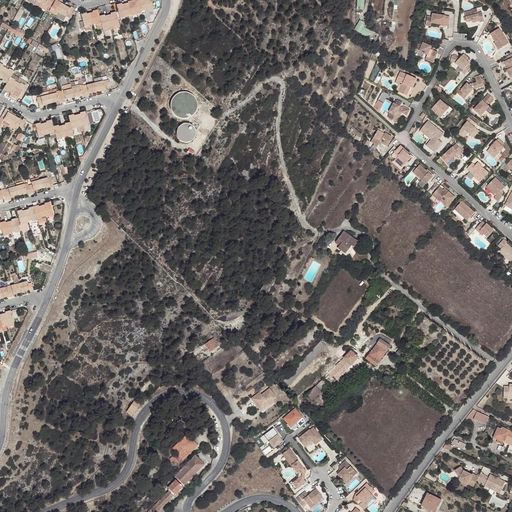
[(69,18),(74,8),(71,6),(70,8),(55,0),(29,0),(28,1),(45,10),(48,6),(52,8),(50,12),(57,15),(56,17),(64,21),(66,16),(69,18)]
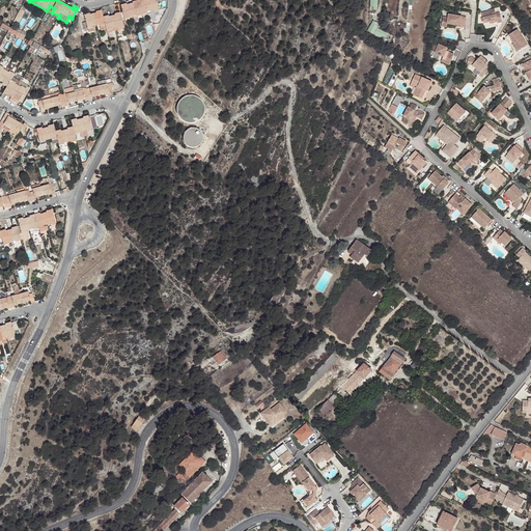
[(149,10),(149,11),(158,9),(156,1),(158,0),(135,0),(132,1),(132,2),(126,4),(126,3),(120,4),(123,19),(129,18),(129,16),(135,15),(136,16),(146,12),(145,11),(149,10)]
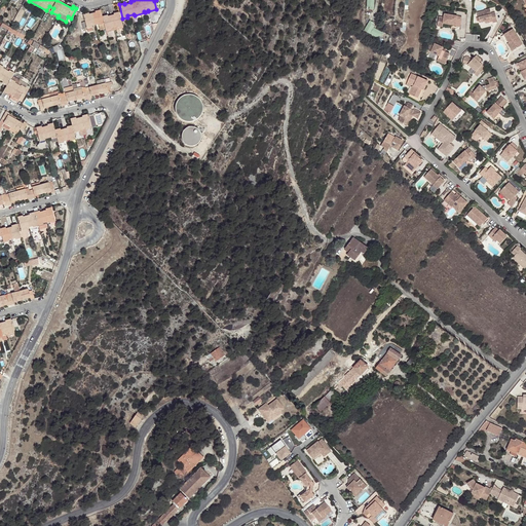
[(485,8),(478,10),(480,21),(485,20),(492,17),(493,20),(493,21),(497,20),(495,10),(491,11),(491,7),(485,8)]
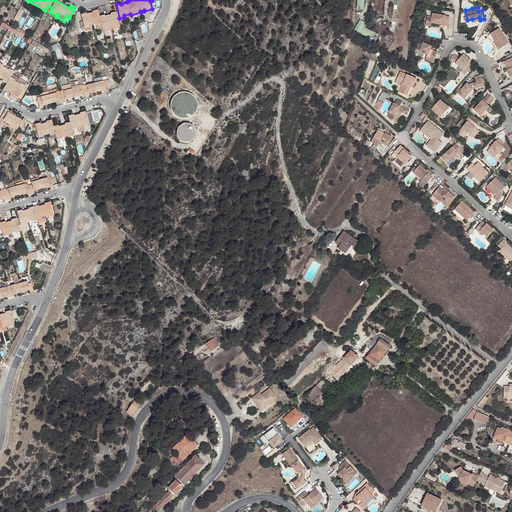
[(119,26),(115,12),(110,14),(111,15),(104,16),(99,17),(97,10),(92,11),(93,13),(86,14),(86,13),(80,14),(82,21),(79,22),(80,29),(84,28),(88,27),(89,27),(89,26),(95,24),(96,25),(101,24),(102,28),(102,30),(108,29),(107,28),(114,26),(114,27),(119,26)]
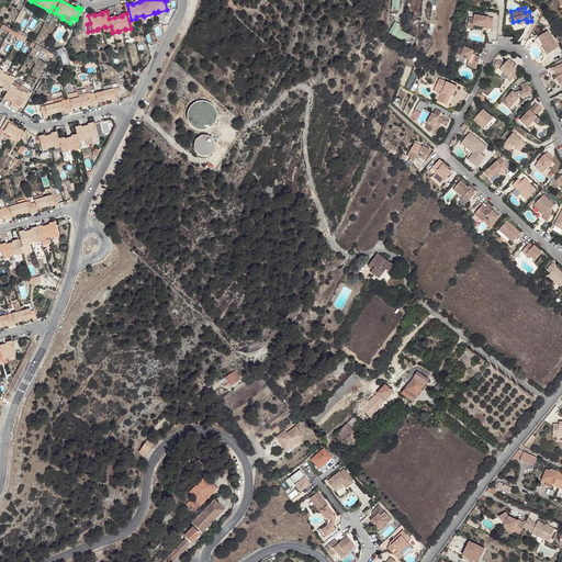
[(494,15),(475,12),(474,17),(470,15),(468,24),(473,25),(474,22),(487,24),(489,20),(493,21),(494,15)]
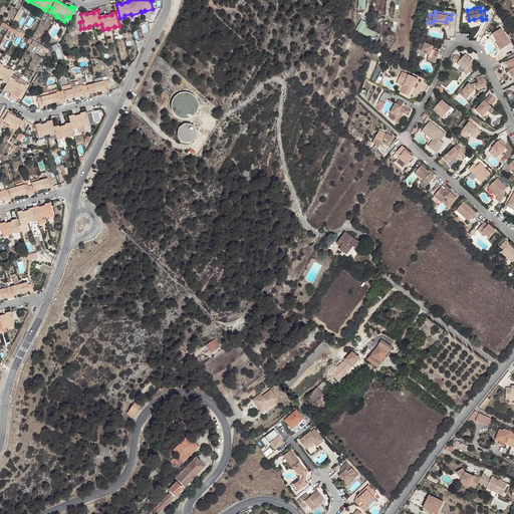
[(361,19),(355,29),(371,38),(375,32),(365,26),(367,23),(361,19)]
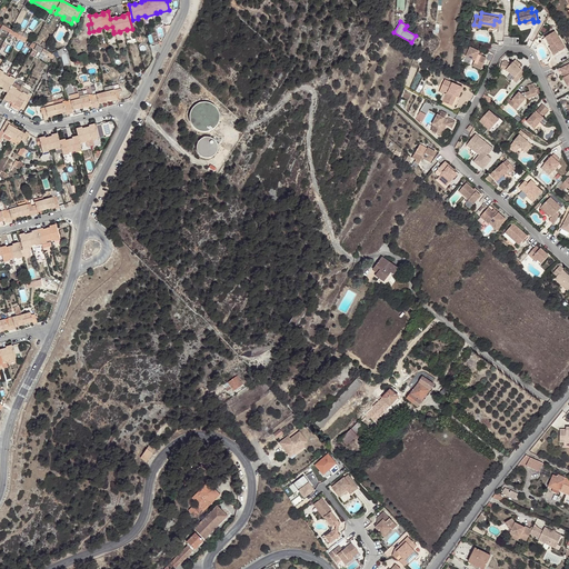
[(553,30),(543,36),(549,45),(548,46),(550,51),(552,55),(563,48),(553,30)]
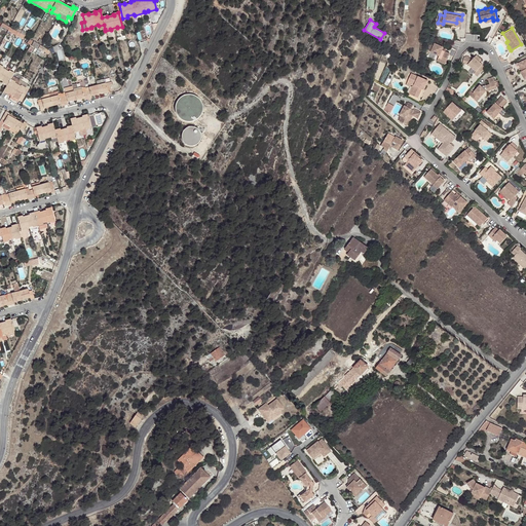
[(138,42),(139,49),(144,48),(146,44),(145,41),(138,42)]
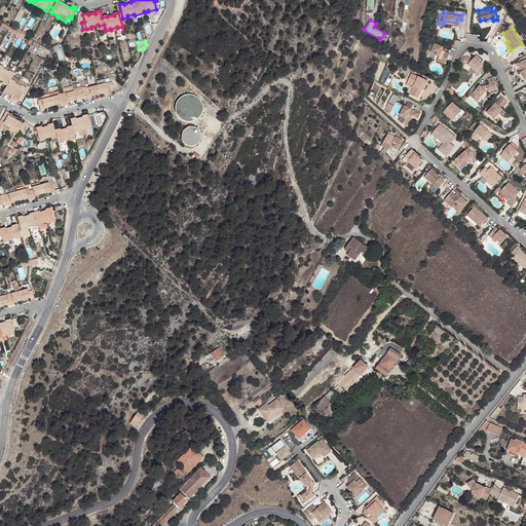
[(39,46),(36,43),(34,47),(42,52),(44,48),(41,47),(39,46)]
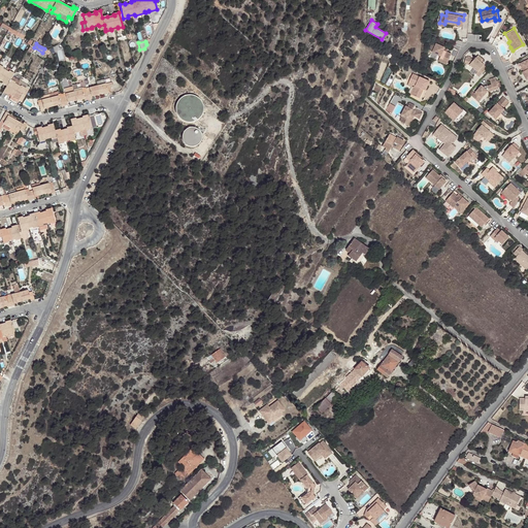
[(446,50),(435,44),(431,54),(439,57),(438,59),(447,63),(450,55),(444,53),(446,50)]
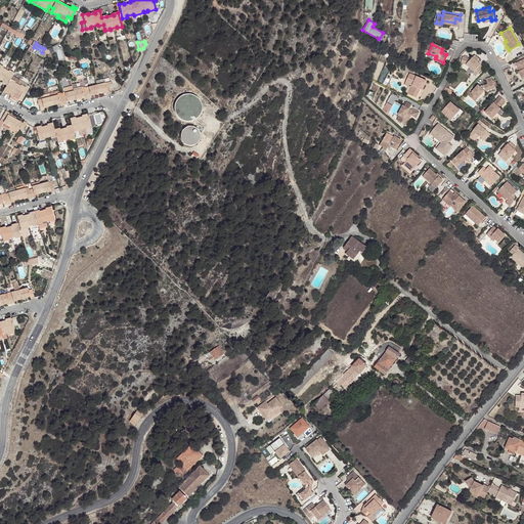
[(462,56),(462,62),(466,62),(474,70),(472,72),(475,75),(483,66),(477,60),(476,59),(478,57),(474,53),(470,58),(469,57),(462,56)]
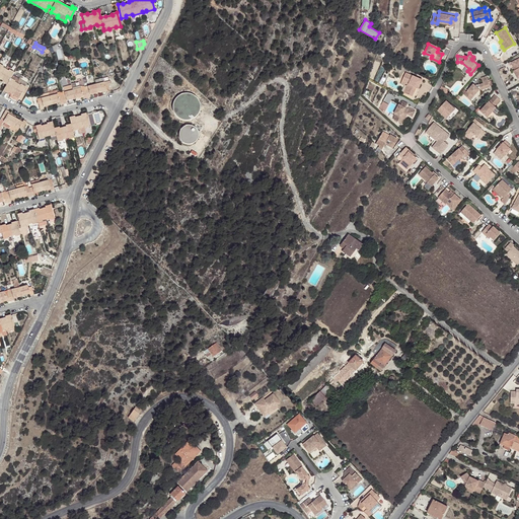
[(0,79),(2,81),(2,82),(6,85),(3,91),(11,95),(10,97),(17,101),(18,99),(25,87),(27,84),(12,75),(14,72),(9,70),(8,70),(3,67),(3,66),(0,64),(0,60),(2,58),(0,56),(0,79)]
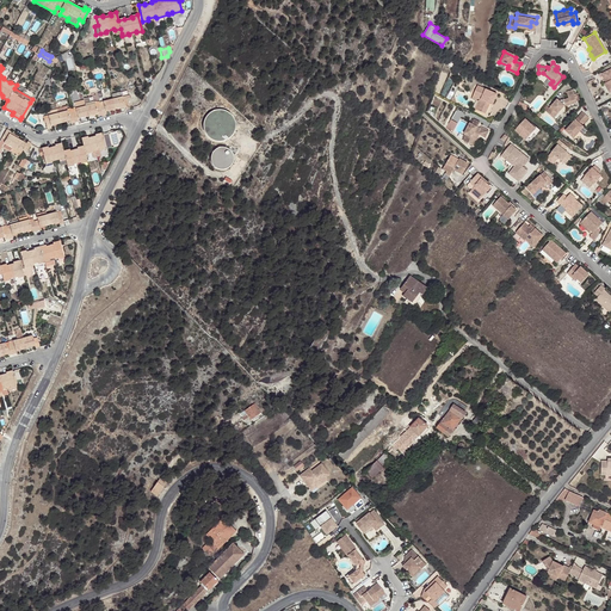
[(610,71),(609,68),(599,73),(603,79),(604,79),(605,81),(604,81),(602,82),(606,92),(610,90),(610,71)]
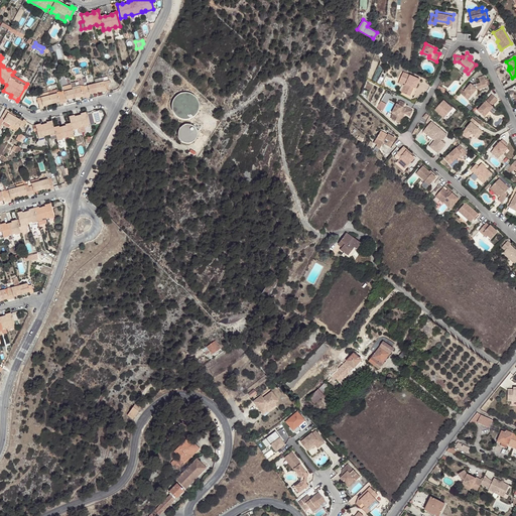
[(416,79),(402,72),(398,81),(406,84),(402,93),(408,96),(416,79)]
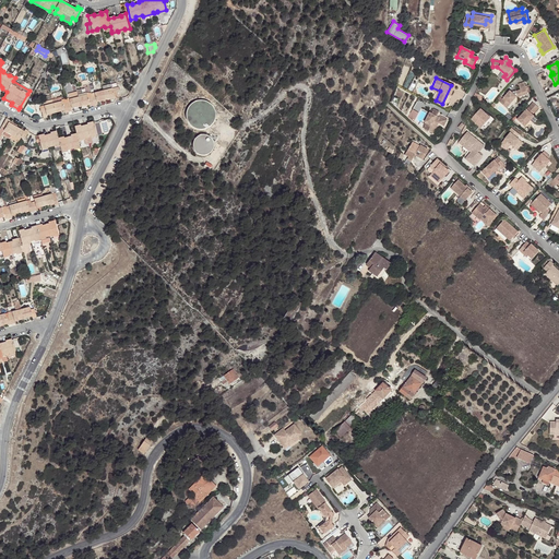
[(500,100),(507,106),(516,95),(516,94),(526,91),(526,90),(524,83),(523,79),(518,81),(519,86),(514,88),(512,90),(511,91),(510,90),(500,100)]
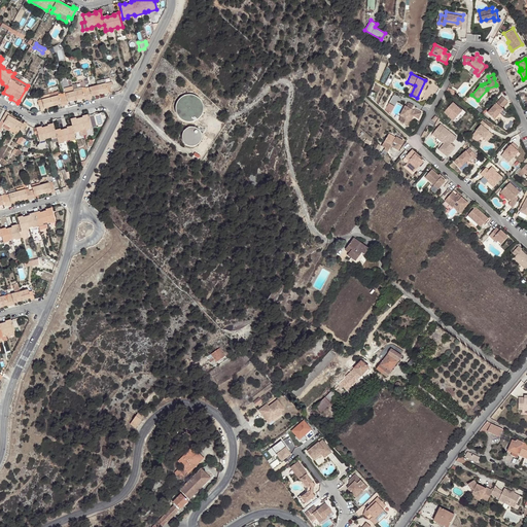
[(43,95),(44,99),(41,100),(42,103),(38,104),(40,112),(44,111),(44,109),(61,105),(61,107),(68,105),(67,103),(84,99),(84,101),(92,99),(92,97),(108,93),(108,95),(112,94),(108,78),(97,81),(98,85),(89,89),(90,91),(82,92),(81,90),(72,92),(65,94),(65,93),(61,94),(59,94),(58,92),(48,94),(43,95)]
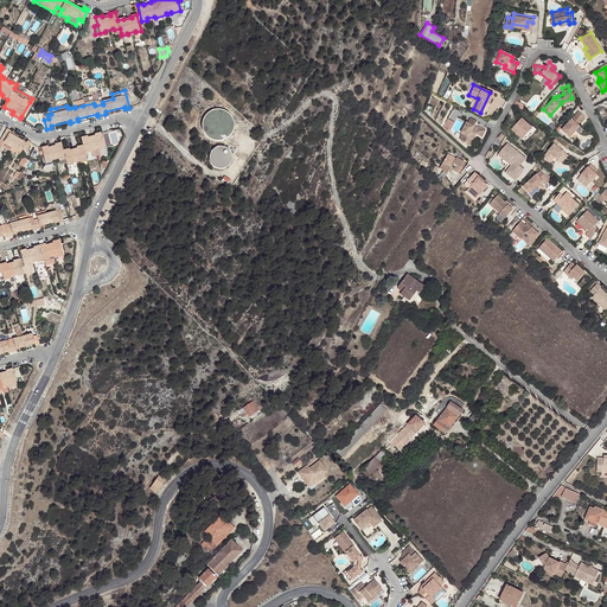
[(492,93),(490,93),(480,113),(484,114),(492,93)]
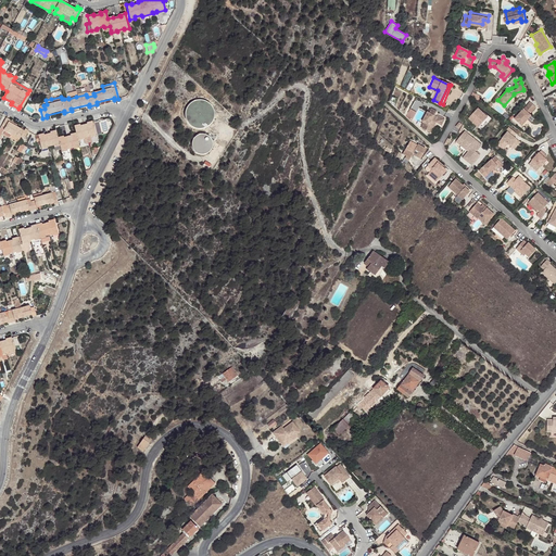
[(433,100),(438,90),(429,87),(428,89),(434,92),(431,99),(433,100)]
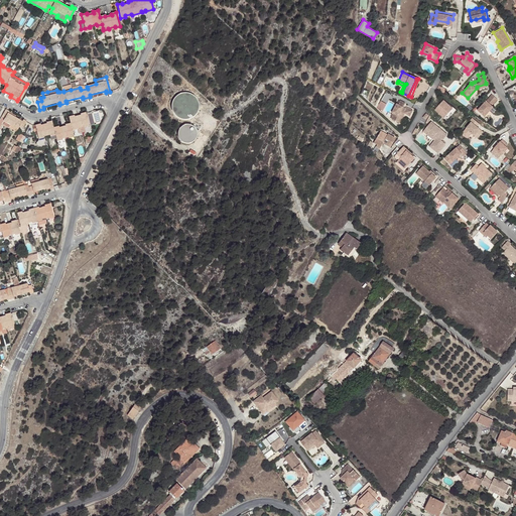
[(63,92),(71,90),(70,84),(61,86),(63,91),(63,92)]
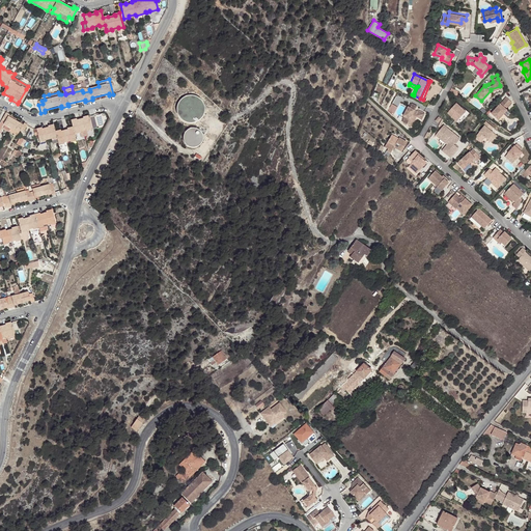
[(29,90),(26,89),(19,102),(22,104),(29,90)]
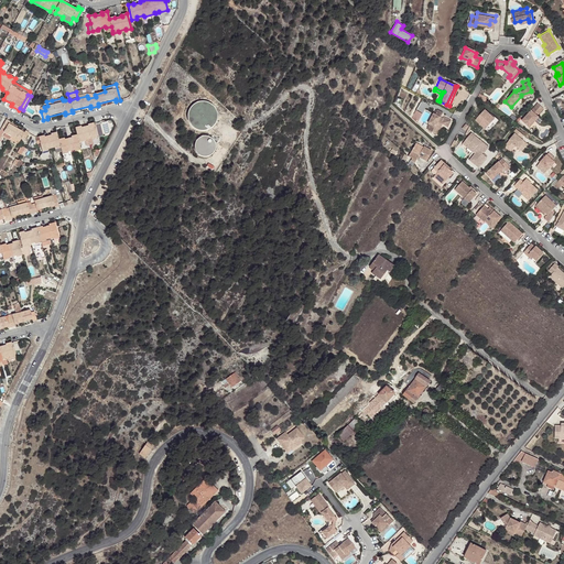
[(521,96),(511,107),(514,110),(523,98),(521,96)]
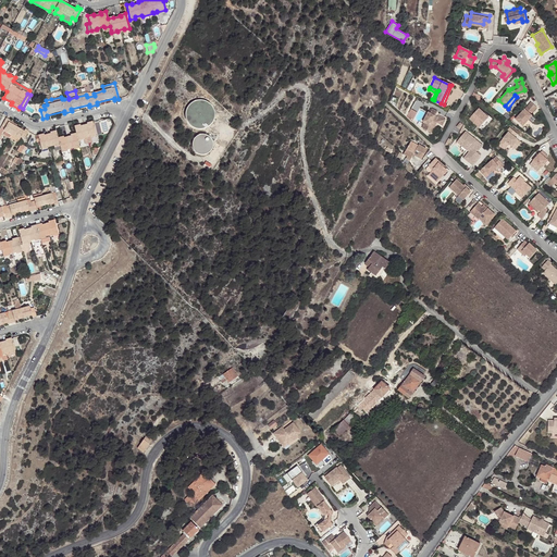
[(535,104),(530,99),(515,116),(522,123),(531,113),(528,110),(525,109),(527,107),(529,109),(531,110),(535,104)]
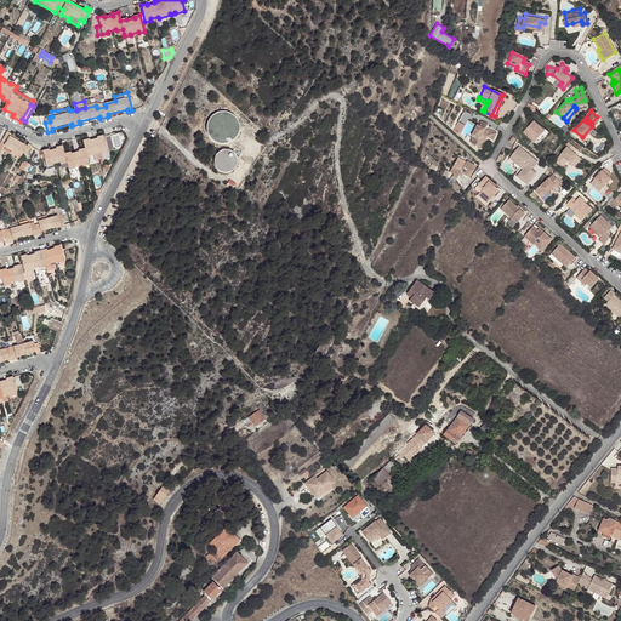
[(239,124),(237,119),(234,115),(229,113),(224,112),(218,112),(215,113),(211,117),(209,121),(208,126),(208,132),(210,137),(215,141),(220,143),(224,143),(231,142),(234,138),(238,135),(239,130),(239,124)]
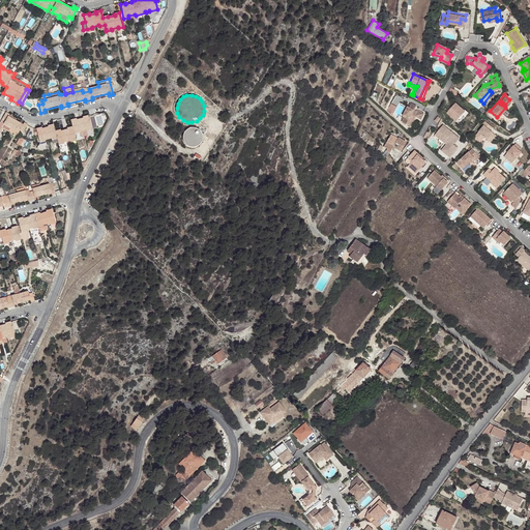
[(414,109),(416,105),(411,101),(409,106),(407,106),(403,114),(404,115),(402,120),(408,123),(410,118),(413,120),(415,115),(420,118),(423,112),(417,109),(416,110),(415,112),(413,111),(414,109)]
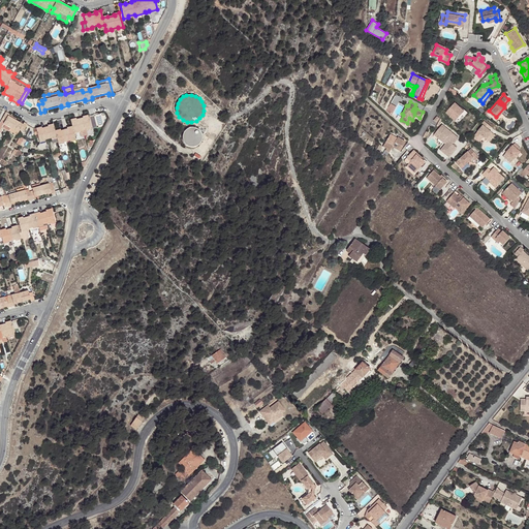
[(458,106),(454,101),(443,110),(453,119),(462,111),(458,106)]
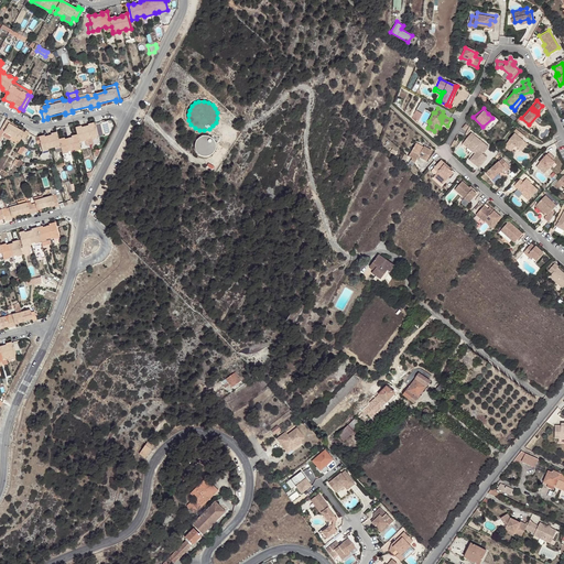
[(418,121),(423,114),(418,110),(412,117),(418,121)]
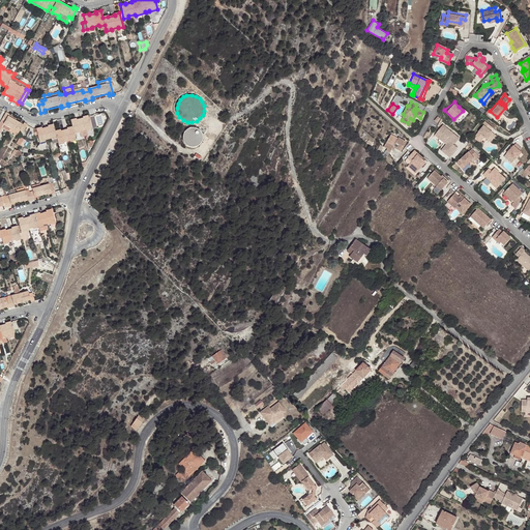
[(505,108),(497,117),(500,120),(508,111),(505,108)]
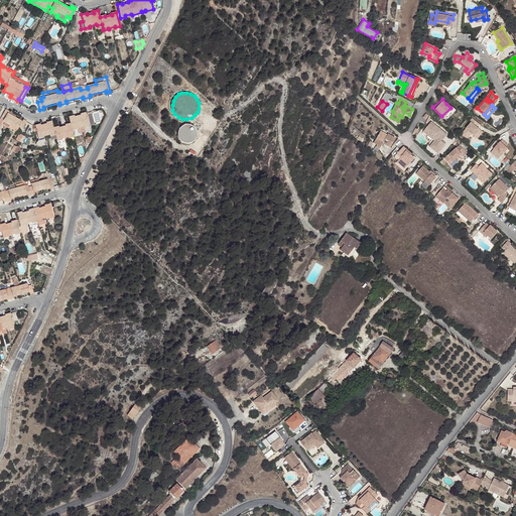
[(450,108),(441,116),(443,119),(453,110),(450,108)]
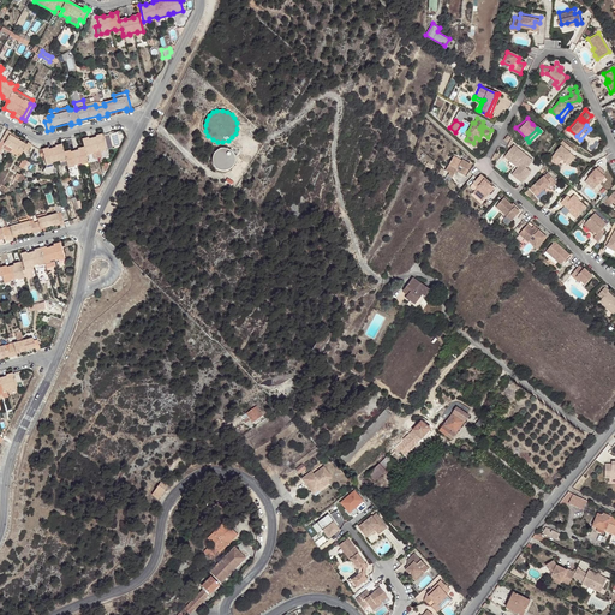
[(0,150),(3,148),(4,144),(22,154),(23,150),(27,153),(31,144),(28,142),(27,144),(19,141),(22,137),(11,131),(7,130),(1,142),(0,141),(0,150)]
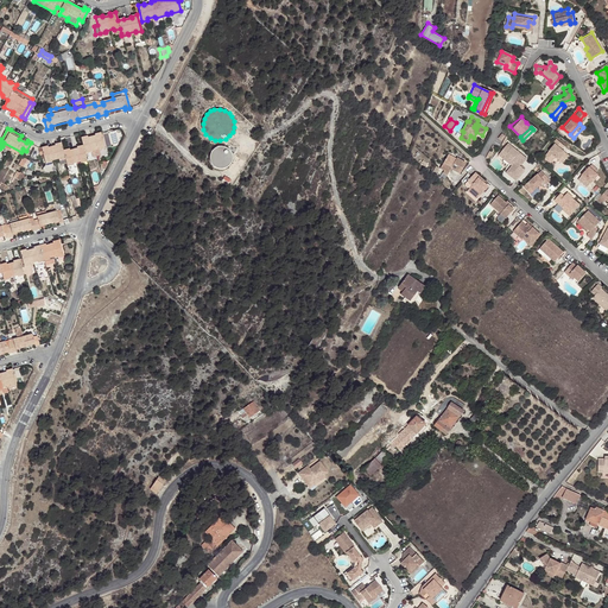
[(44,156),(45,164),(51,163),(51,162),(58,160),(65,159),(67,168),(74,165),(73,164),(81,163),(81,164),(87,162),(86,154),(92,153),(90,151),(99,150),(99,151),(105,150),(101,133),(94,134),(95,135),(87,138),(87,137),(81,138),(83,146),(77,147),(77,149),(69,151),(69,149),(63,151),(61,143),(55,145),(55,146),(48,147),(48,146),(42,147),(43,151),(38,153),(39,157),(44,156)]
